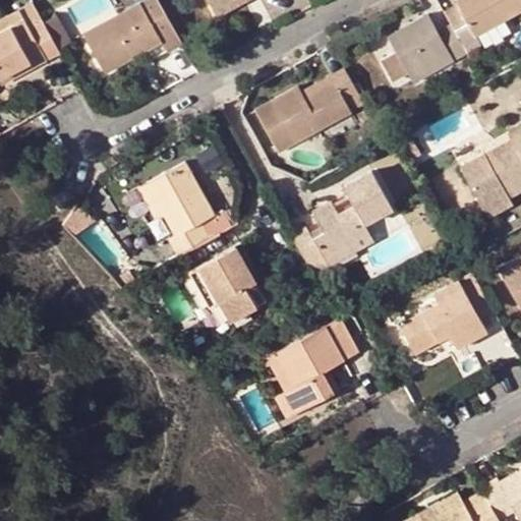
[(182,45),(157,0),(145,0),(83,36),(105,74),(161,42),(168,54),(182,45)]
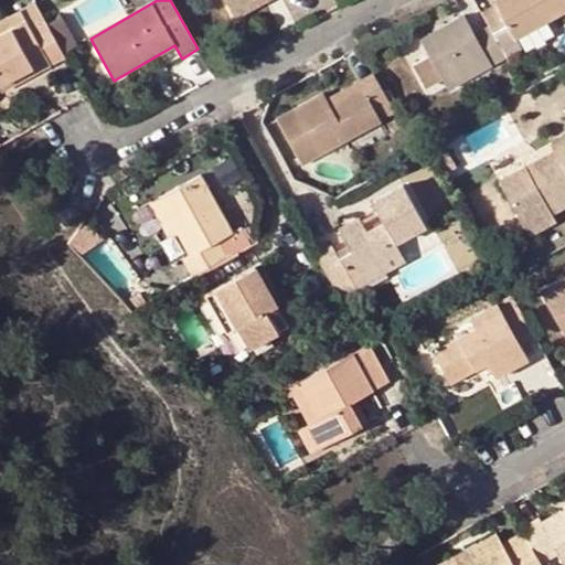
[(225,0),(233,12),(254,0),(225,0)]
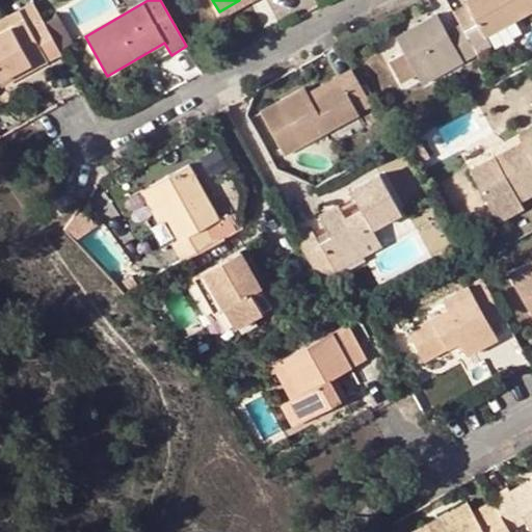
[(239,0),(219,11),(222,18),(254,0),(239,0)]
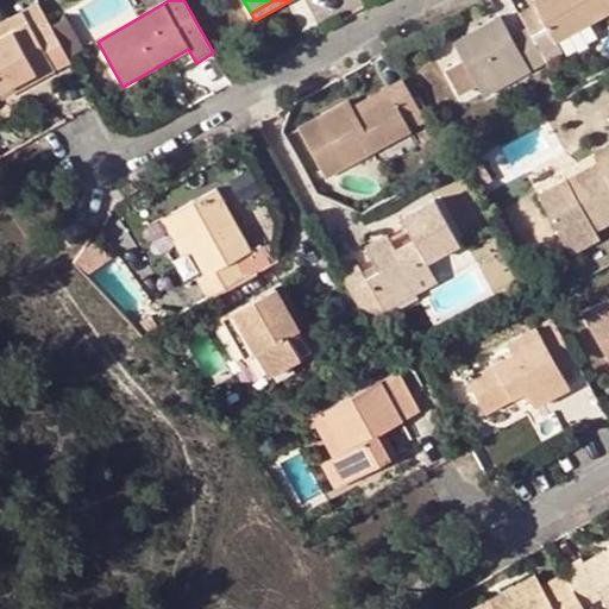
[(557,42),(533,0),(518,12),(527,30),(545,62),(562,52),(557,42)]
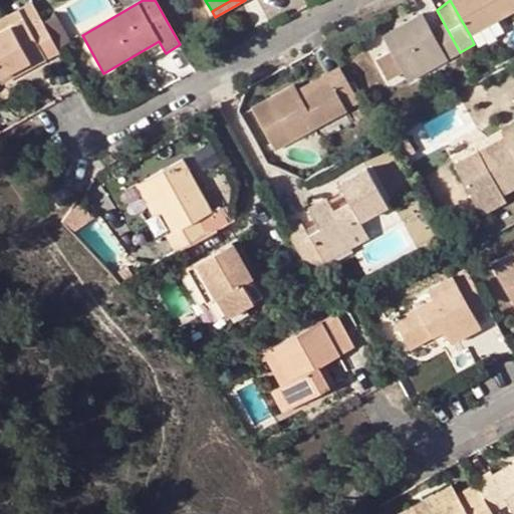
[(513,0),(450,0),(470,35),(513,11),(513,0)]
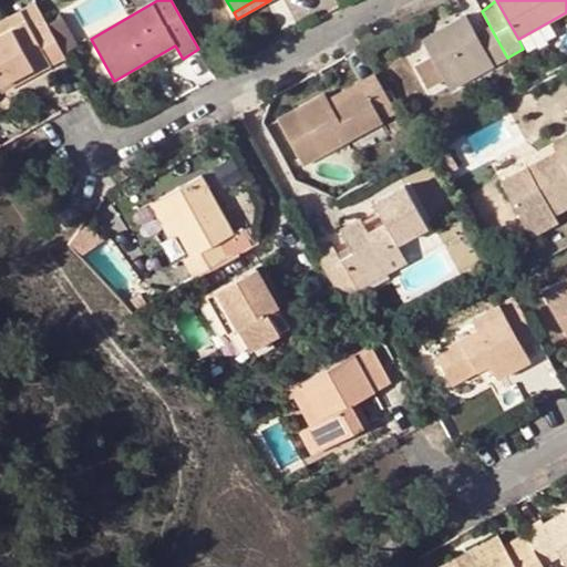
[(488,69),(507,59),(507,58),(491,28),(476,35),(465,17),(422,41),(430,55),(443,80),(445,84),(485,62),(488,69)]
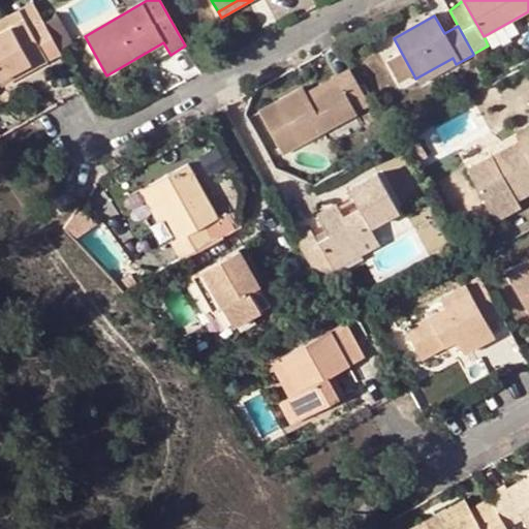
[(60,54),(42,22),(29,29),(25,21),(0,34),(0,80),(13,72),(42,56),(43,56),(47,61),(60,54)]
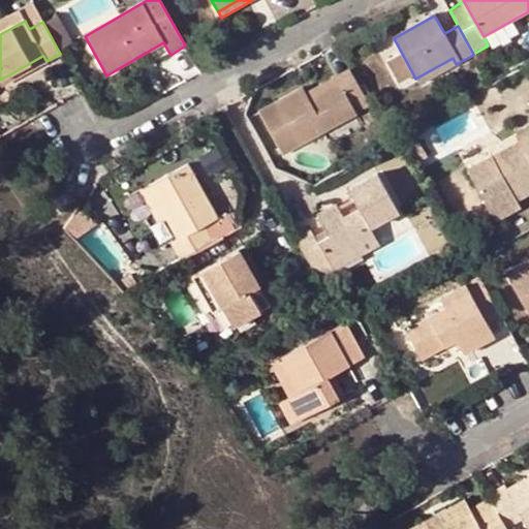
[(413,74),(401,52),(386,60),(399,83),(413,74)]
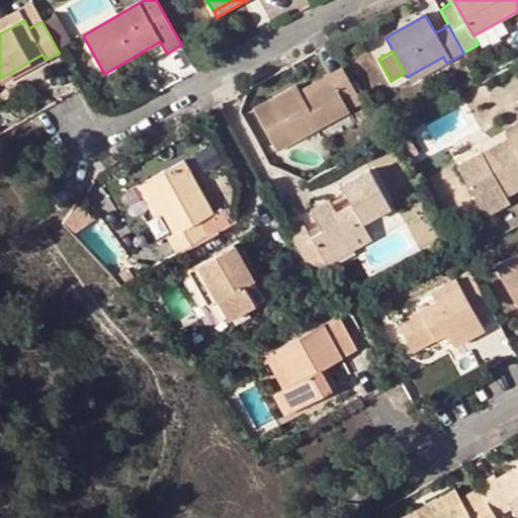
[(41,55),(13,71),(16,77),(46,60),(42,55),(41,55)]
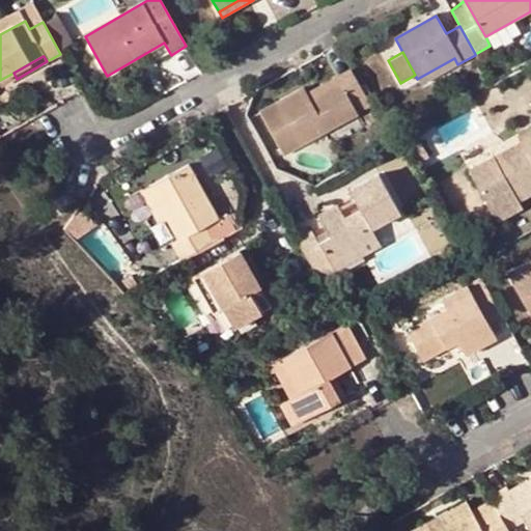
[(454,58),(417,79),(421,85),(457,64),(454,58)]
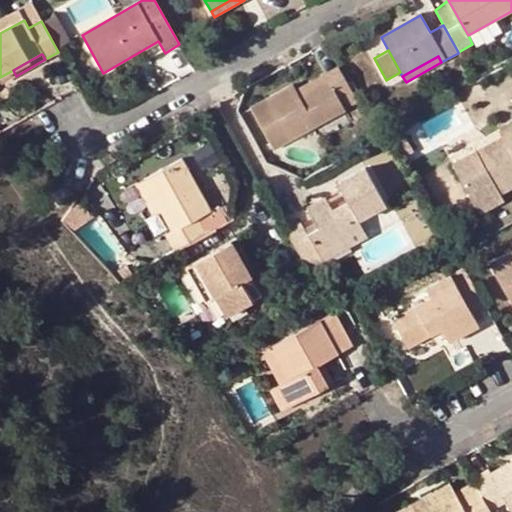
[(355,99),(338,69),(323,77),(326,83),(299,97),(296,92),(293,86),(264,103),(280,132),(274,136),(278,144),(285,141),(286,143),(343,112),(340,107),(355,99)]
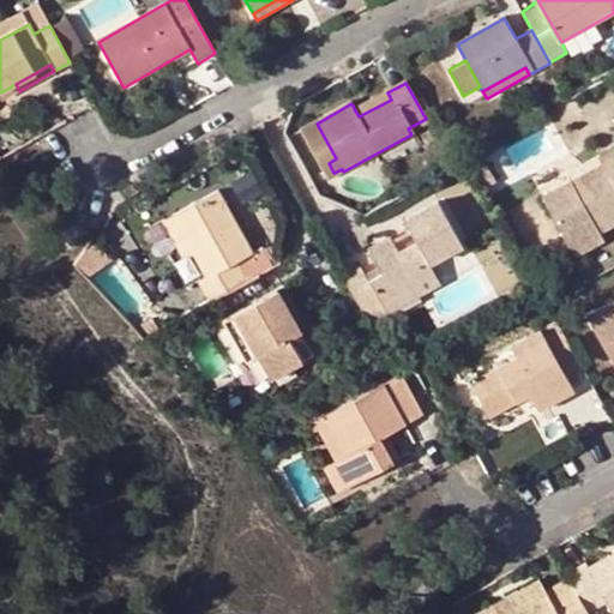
[(391,100),(387,92),(355,110),(359,116),(391,100)]
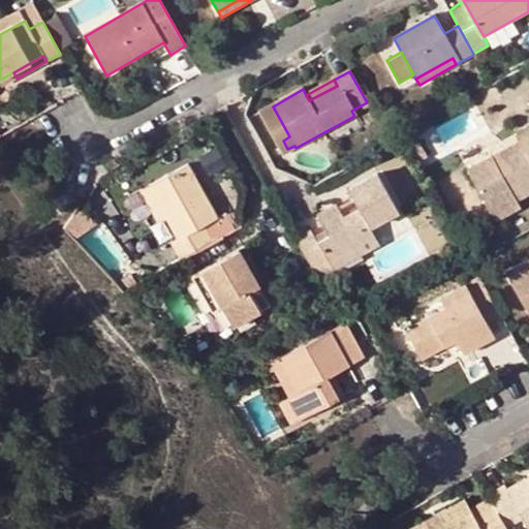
[(370,107),(367,102),(351,111),(354,116),(370,107)]
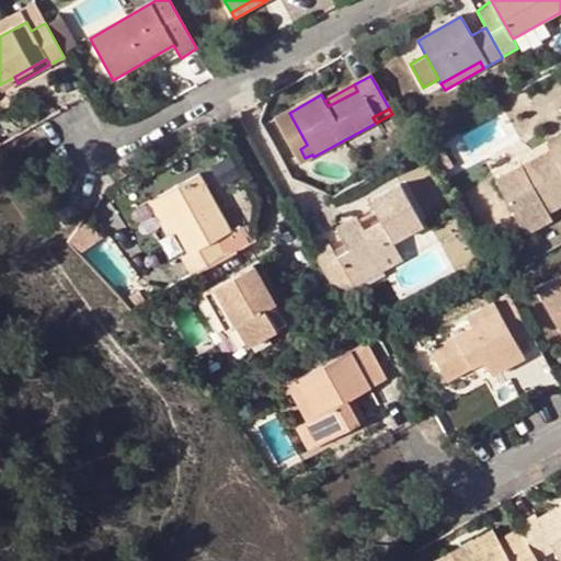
[(560,205),(560,136),(544,146),(548,152),(495,181),(525,235),(551,220),(548,213),(560,205)]
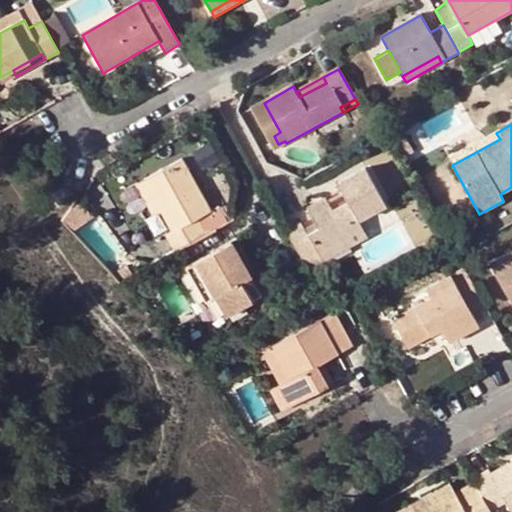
[(500,139),(496,133),(449,159),(452,165),(500,139)]
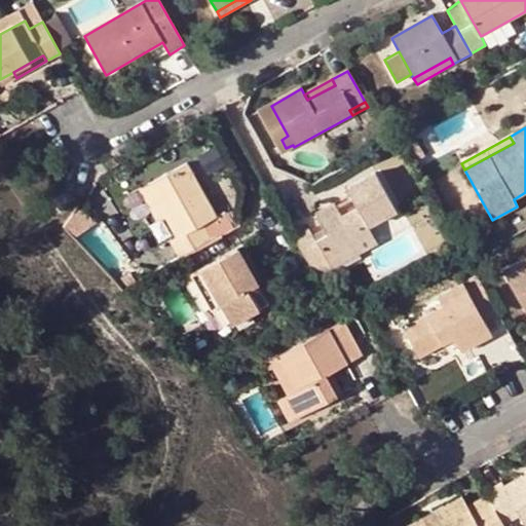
[(181,258),(224,234),(214,216),(185,165),(148,186),(165,217),(178,237),(172,241),(181,258)]
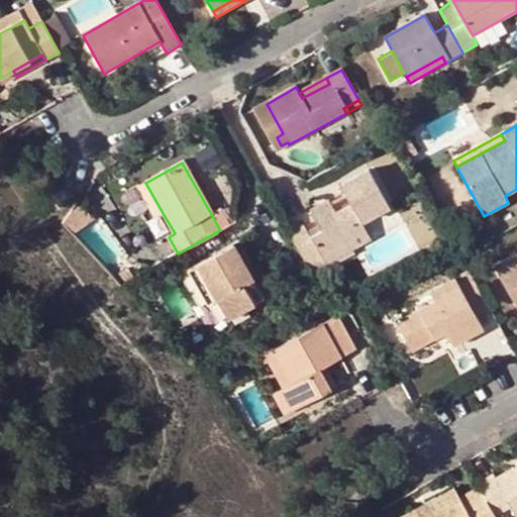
[(289,235),(305,265),(321,256),(367,231),(362,222),(390,207),(370,171),(341,186),(351,205),(336,213),(329,200),(309,211),(321,231),(309,237),(304,227),(289,235)]
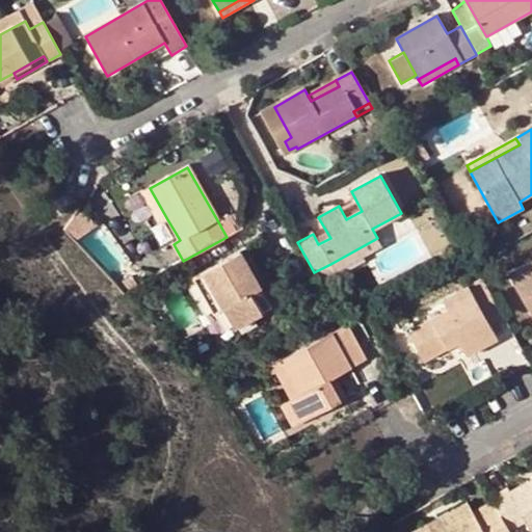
[(167,219),(150,188),(141,192),(160,224),(167,219)]
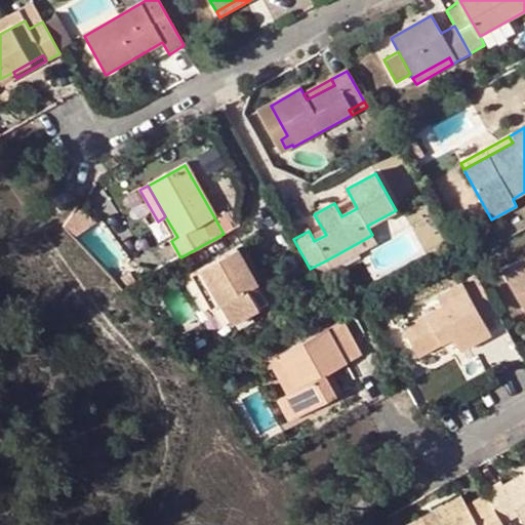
[(224,234),(235,228),(225,210),(213,215),(224,234)]
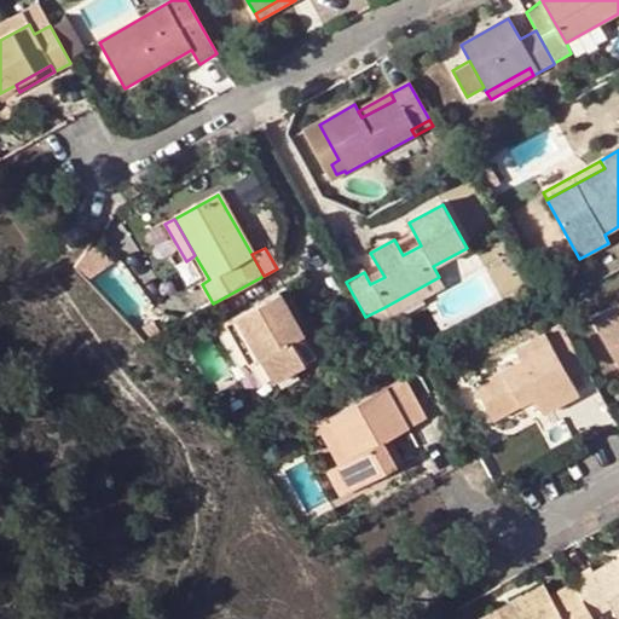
[(445,288),(439,277),(385,307),(391,317),(445,288)]
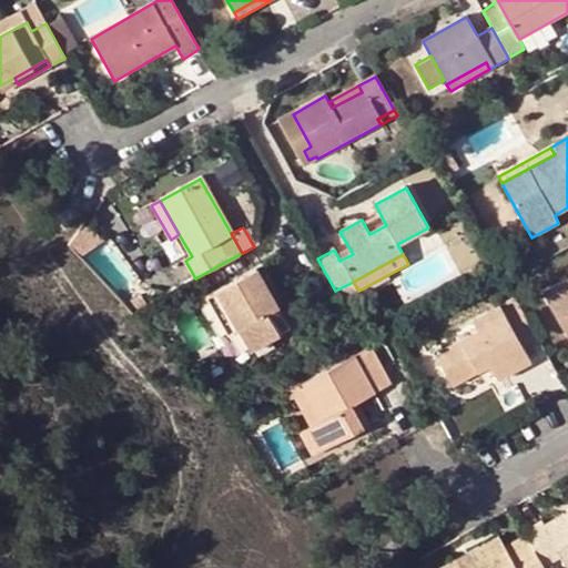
[(290,327),(255,269),(206,296),(230,337),(239,332),(250,351),(290,327)]
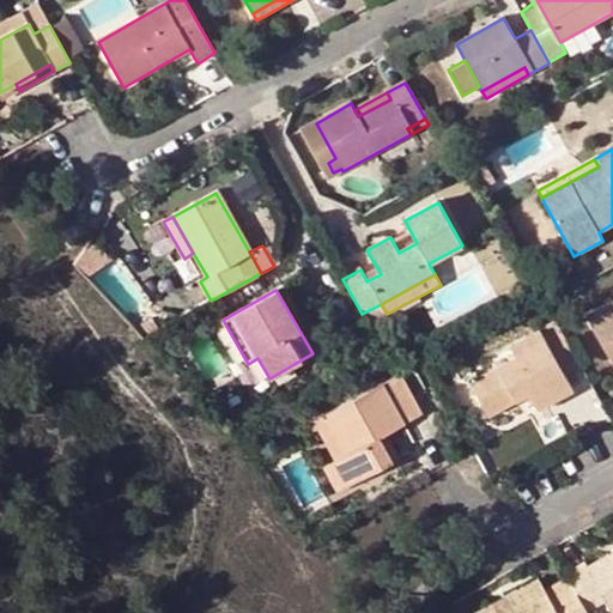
[(612,302),(587,316),(612,364),(612,302)]
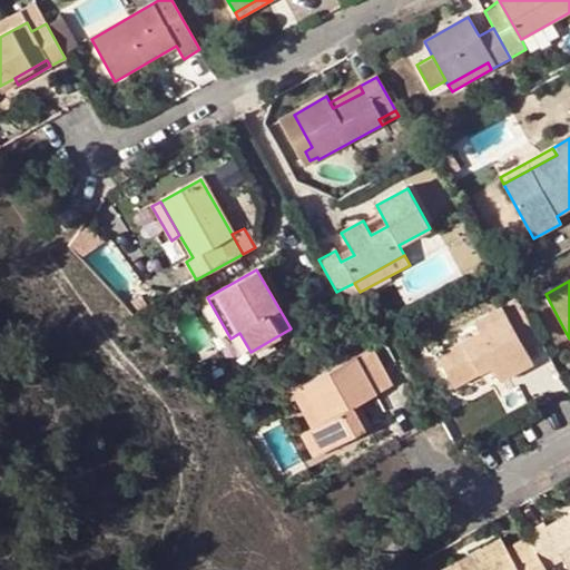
[(539,340),(517,300),(474,323),(480,331),(444,351),(442,347),(435,352),(454,387),(492,366),(500,381),(531,363),(523,349),(539,340)]
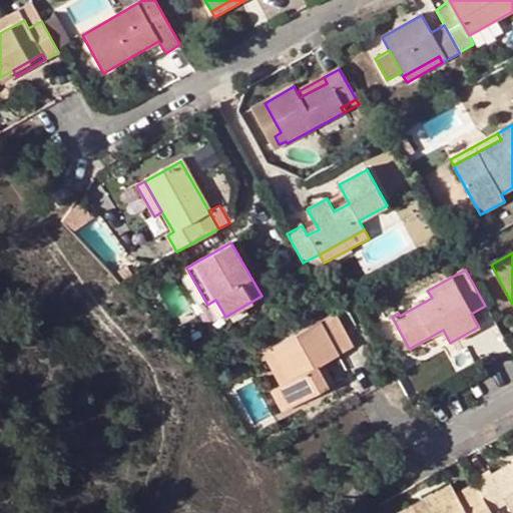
[(336,315),(271,350),(288,383),(280,387),(292,408),(333,386),(323,365),(354,348),(336,315)]
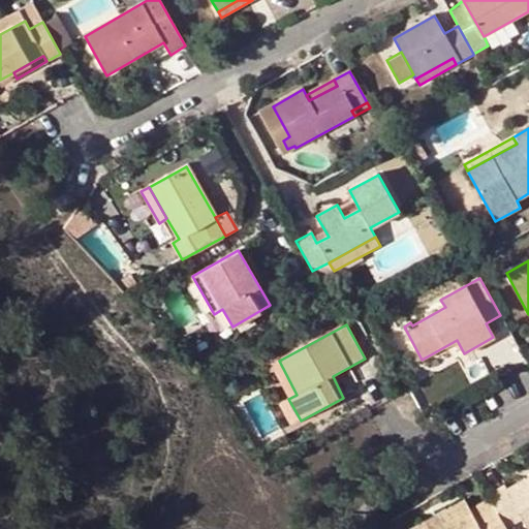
[(271,366),(288,399),(297,395),(279,361),(271,366)]
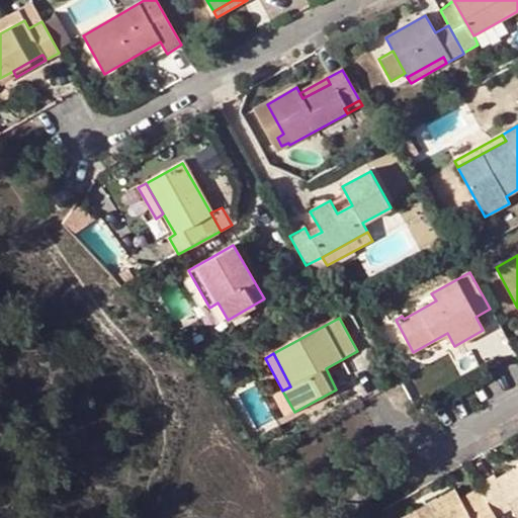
[(285,417),(294,412),(282,391),(273,396),(285,417)]
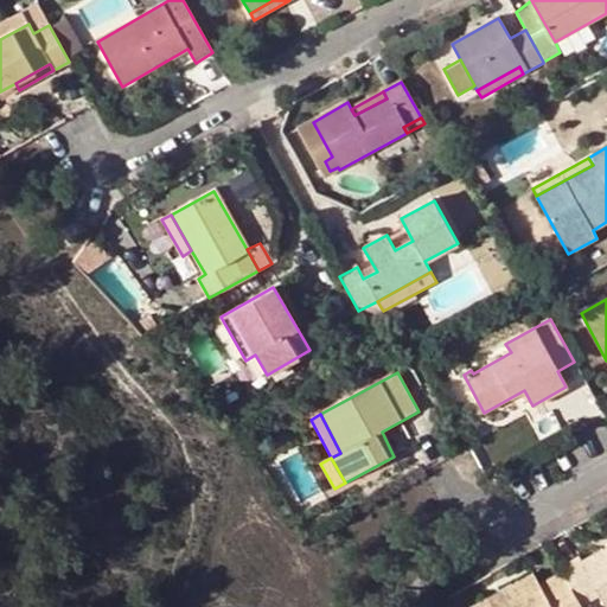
[(606,564),(606,555),(604,557),(601,551),(580,562),(579,560),(558,570),(560,572),(563,577),(606,564)]
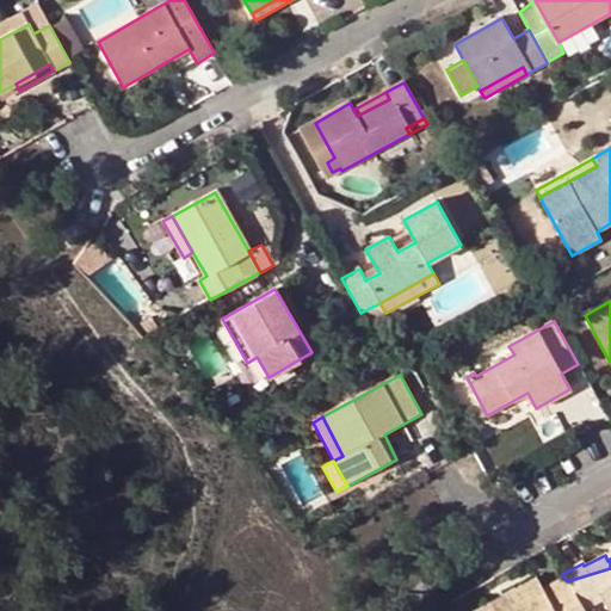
[(610,568),(567,581),(584,610),(603,600),(609,609),(610,606),(610,568)]
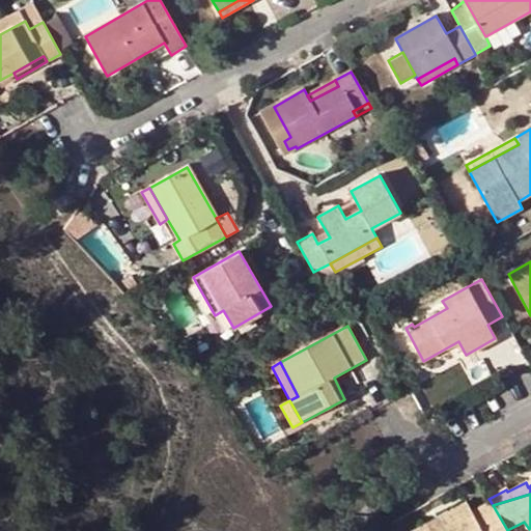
[(506,530),(507,530),(493,505),(490,500),(471,511),(472,513),(453,525),(451,520),(430,530),(506,530)]
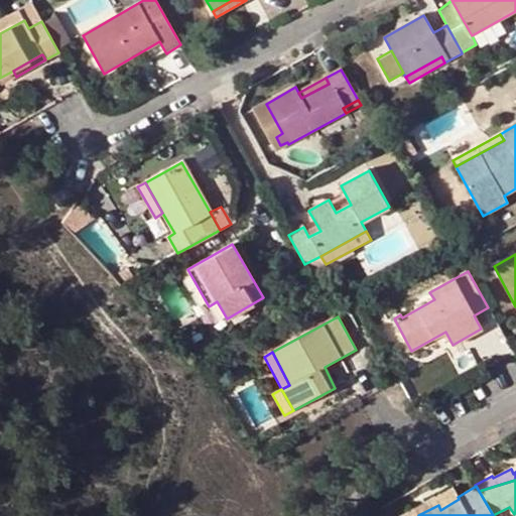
[(399,515),(418,515),(438,505),(440,510),(459,499),(458,497),(452,487),(399,515)]
